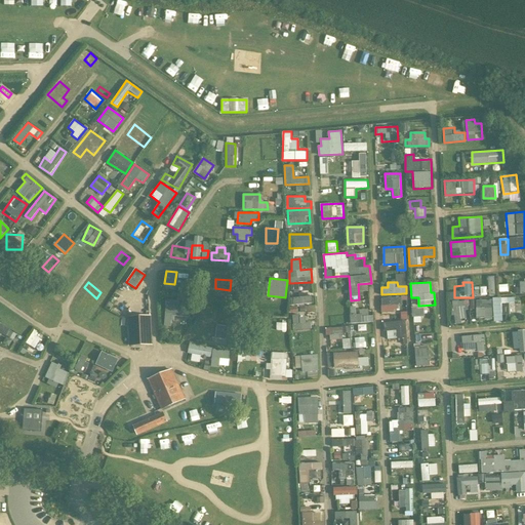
[(292,305),(311,304),(310,292),(299,292),(299,297),(292,297),(292,305)]
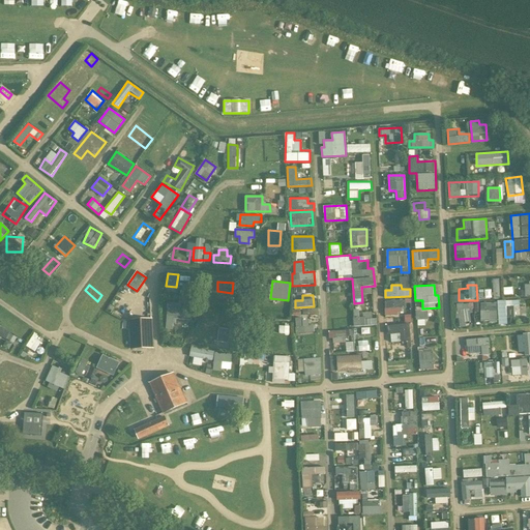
[(408,300),(398,301),(399,313),(409,312),(408,300)]
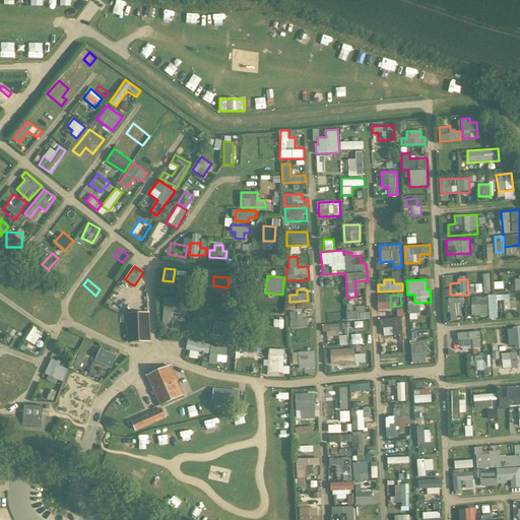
[(508,311),(507,295),(471,296),(472,314),(480,313),(480,318),(499,317),(498,312),(508,311)]
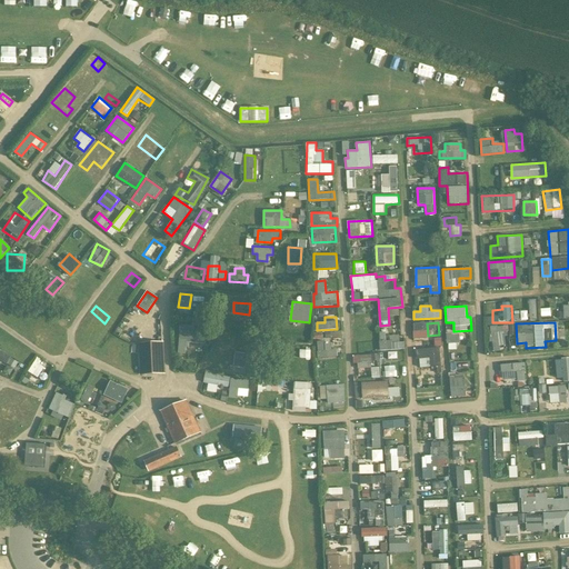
[(492,349),(506,348),(505,333),(507,333),(507,326),(491,326),(492,349)]
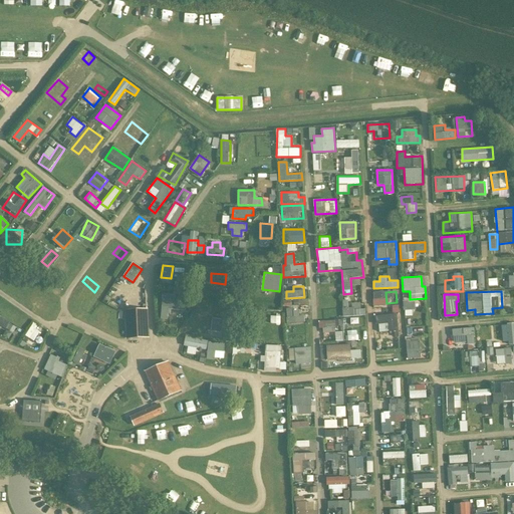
[(161,320),(167,321),(169,310),(186,312),(187,297),(163,295),(161,320)]
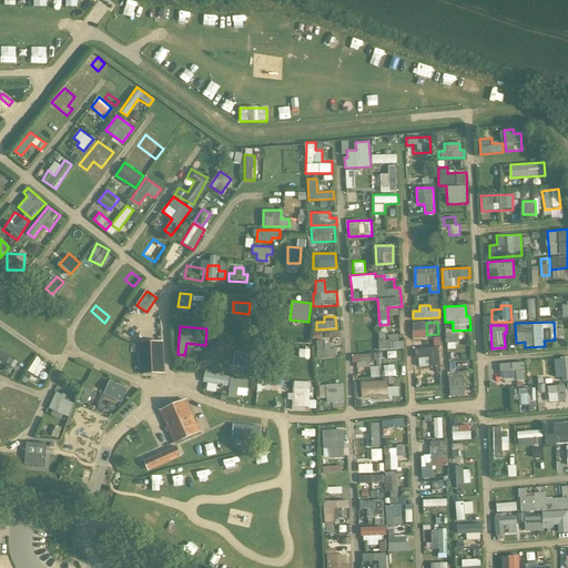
[(378,350),(404,348),(404,341),(398,342),(398,334),(387,334),(386,331),(378,331),(378,350)]
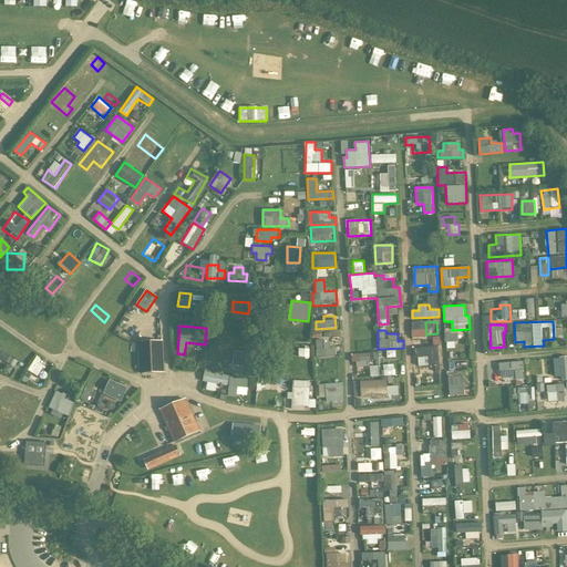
[(459,341),(459,332),(445,332),(445,342),(459,341)]
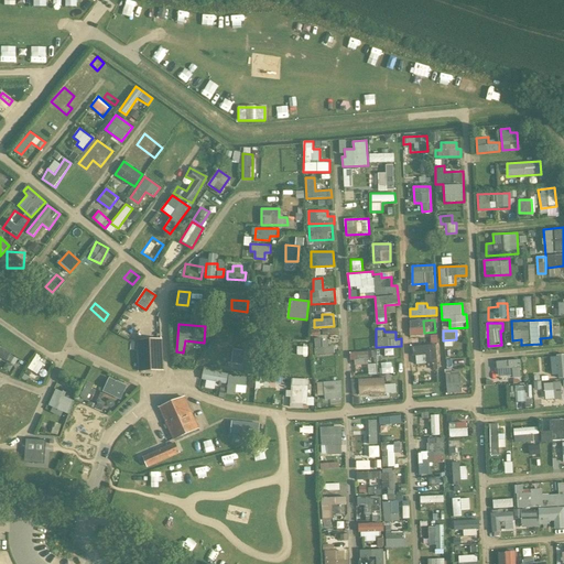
[(112,355),(118,339),(110,337),(105,353),(112,355)]
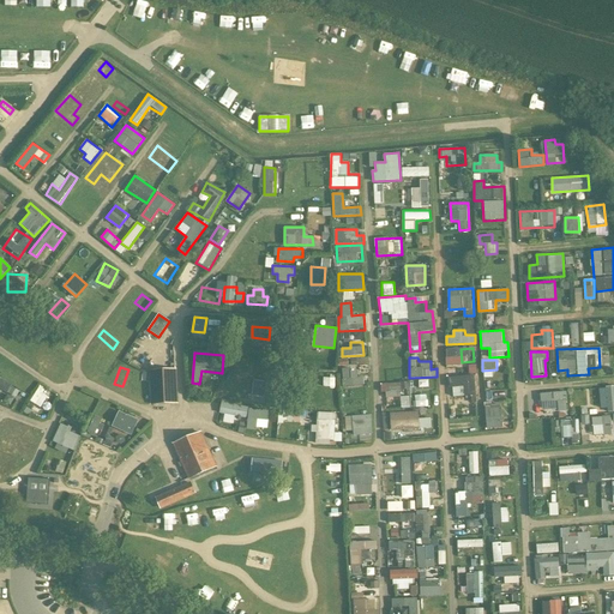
[(342,368),(343,386),(365,385),(365,375),(359,377),(357,371),(350,371),(350,367),(342,368)]
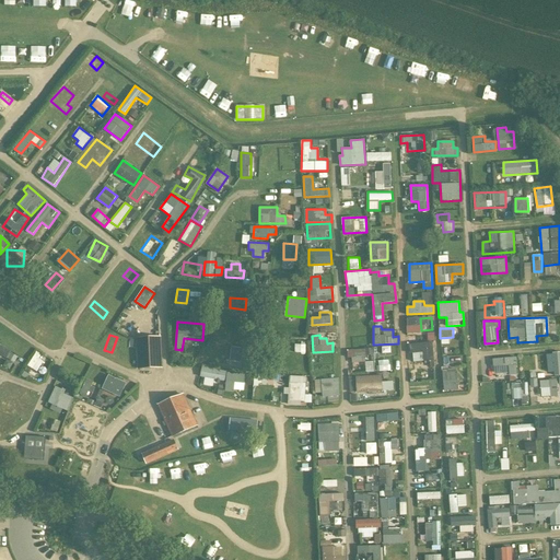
[(137,338),(138,370),(162,368),(161,337),(137,338)]
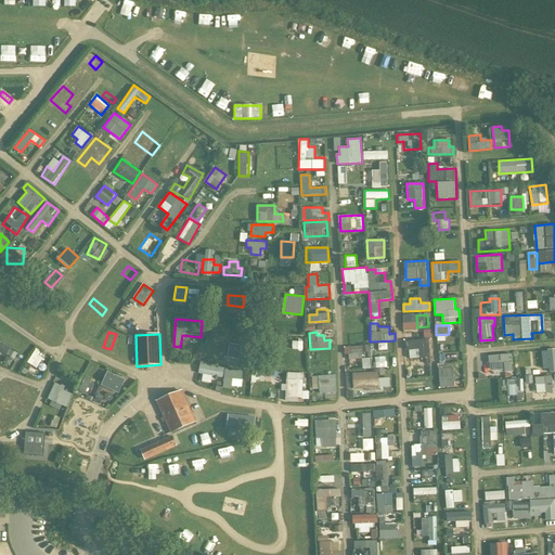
[(430,358),(430,339),(408,340),(409,359),(430,358)]
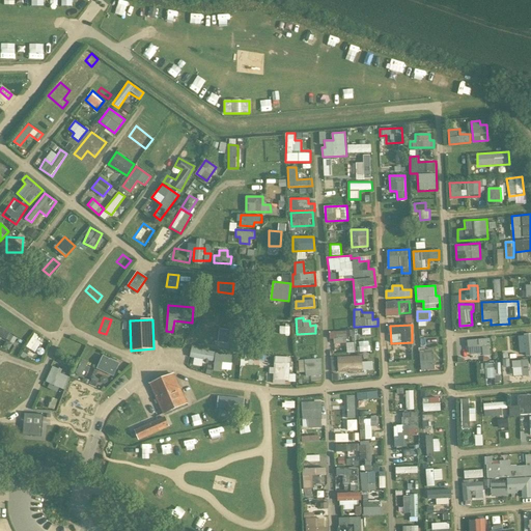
[(18,336),(0,326),(0,336),(7,340),(4,346),(10,350),(18,336)]
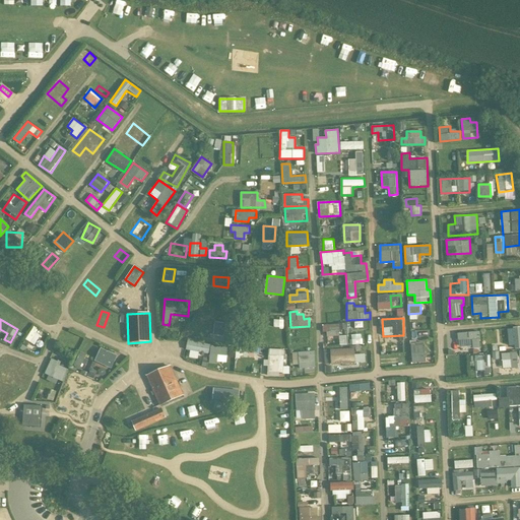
[(223,336),(225,324),(215,322),(213,334),(223,336)]
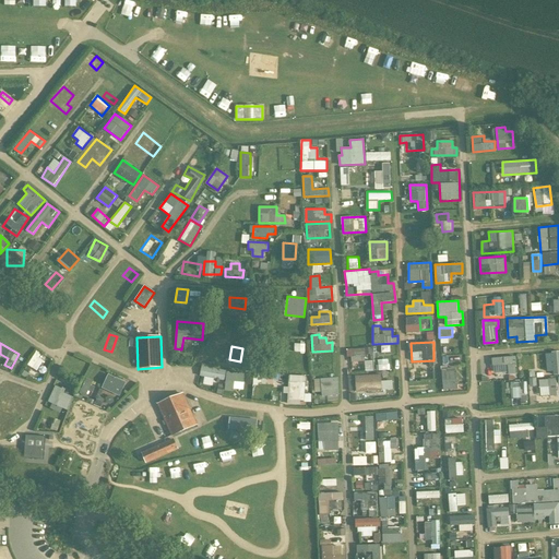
[(365,360),(366,371),(375,370),(373,358),(372,358),(372,347),(348,349),(348,361),(365,360)]
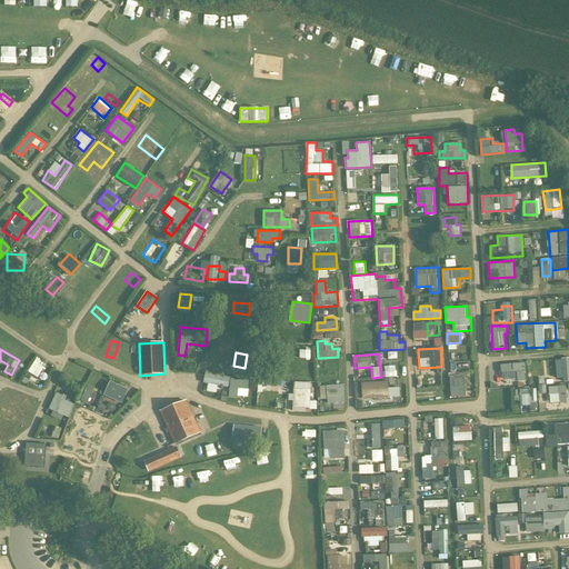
[(38,378),(46,365),(36,358),(28,371),(38,378)]
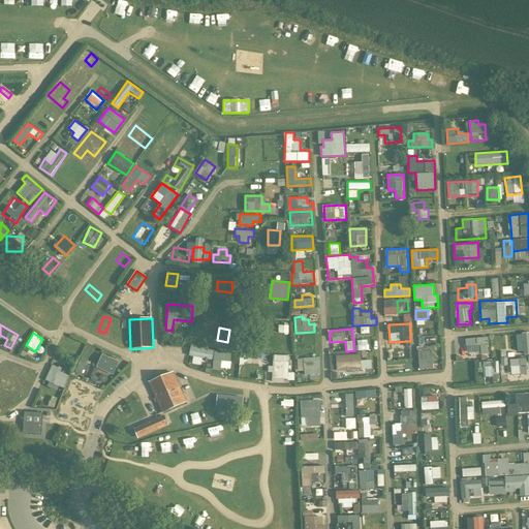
[(270,334),(269,348),(280,348),(281,335),(270,334)]
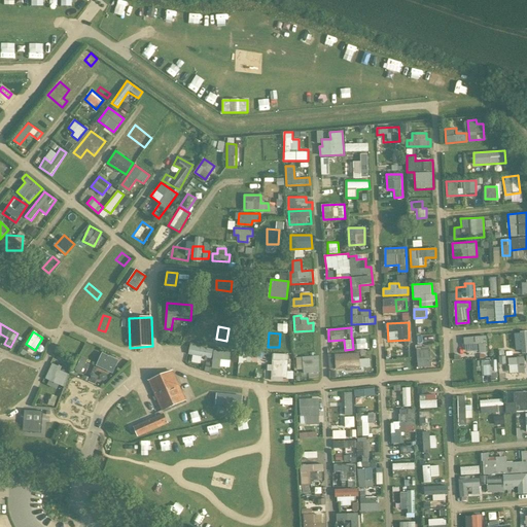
[(430,346),(417,347),(418,367),(430,366),(430,346)]
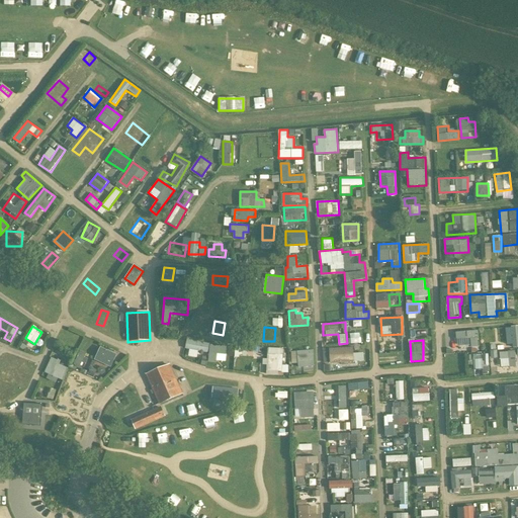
[(186,342),(186,349),(208,351),(208,360),(226,361),(227,344),(186,342)]
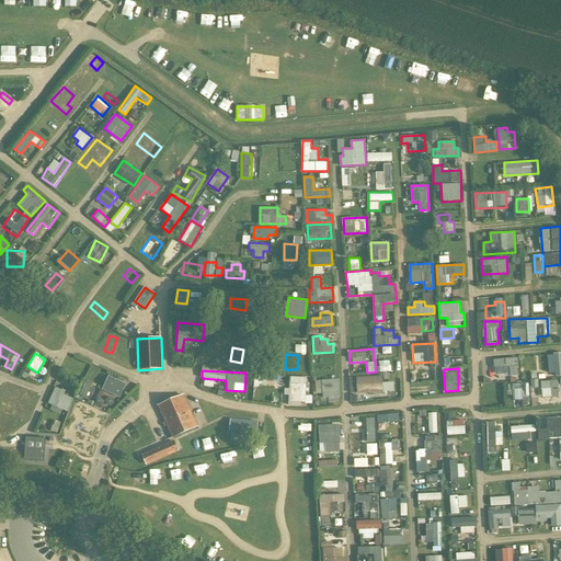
[(126,384),(109,376),(102,390),(119,398),(126,384)]
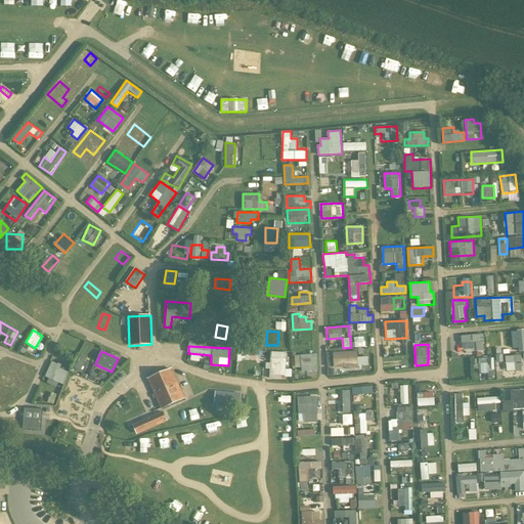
[(334,367),(358,366),(357,351),(333,352),(334,367)]
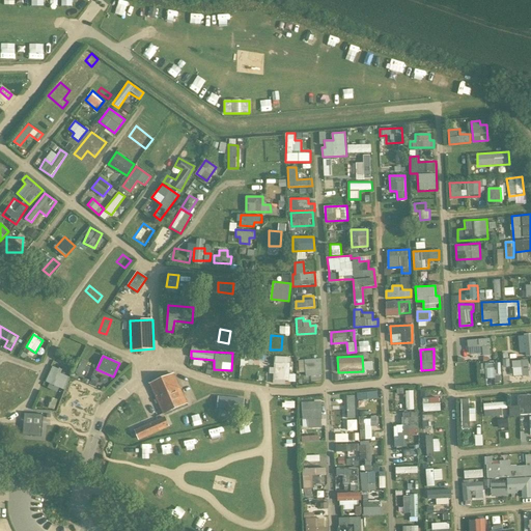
[(81,376),(88,361),(82,358),(75,373),(81,376)]
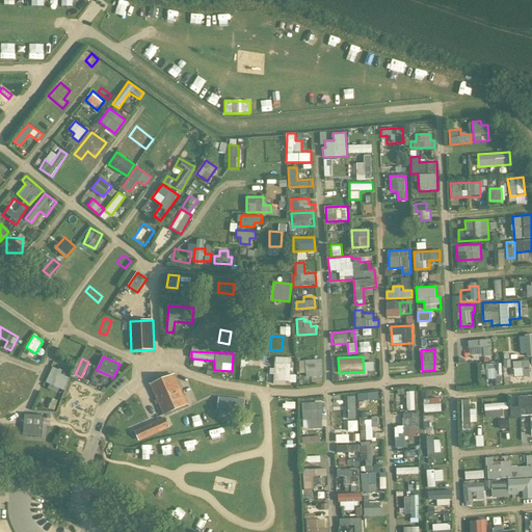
[(307,377),(322,376),(322,358),(299,360),(299,373),(306,373),(307,377)]
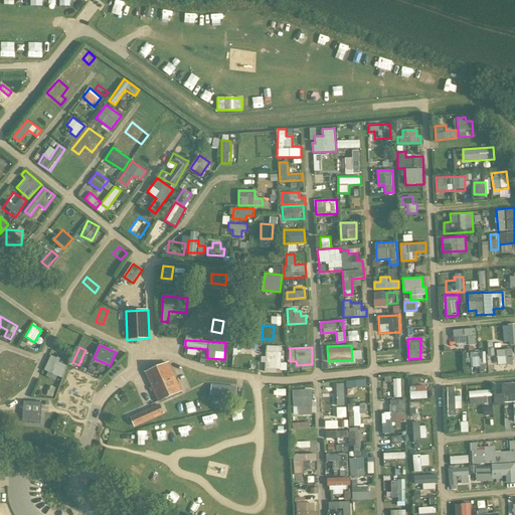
[(486,369),(485,351),(472,352),(472,366),(480,366),(480,370),(486,369)]
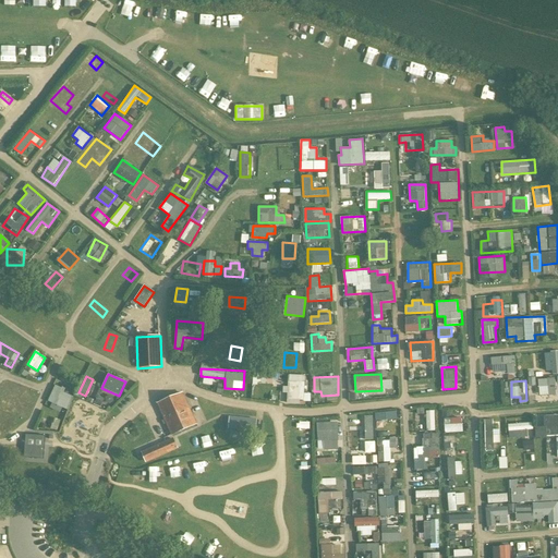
[(2,384),(0,392),(0,393),(4,396),(2,402),(12,404),(16,387),(2,384)]
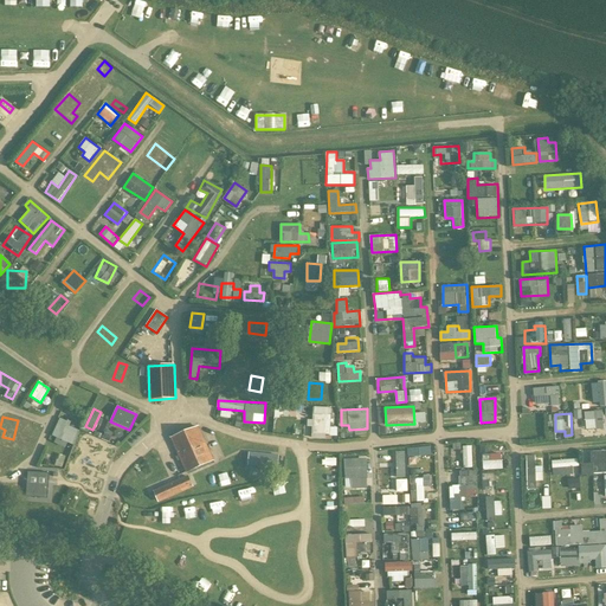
[(62,418),(51,442),(69,449),(77,430),(69,426),(71,421),(62,418)]
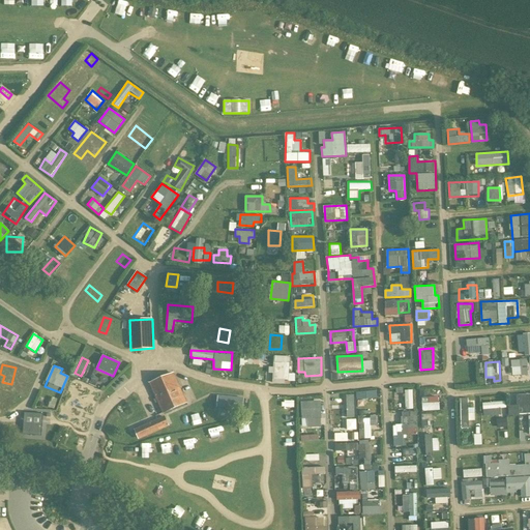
[(31,379),(25,378),(27,370),(20,367),(13,389),(27,392),(31,379)]
